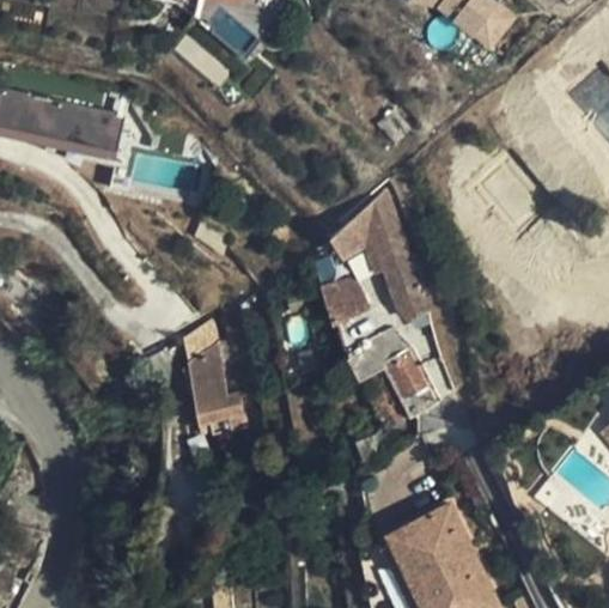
[(424,0),(487,54),(518,17),(498,0),(424,0)]
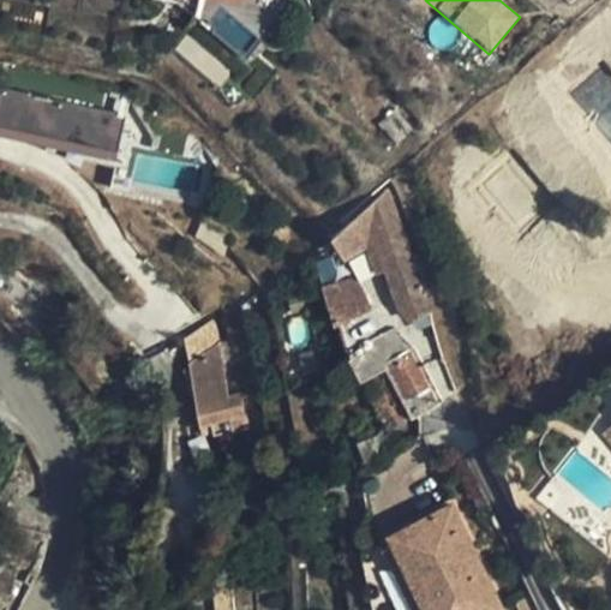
[(0,126),(27,132),(47,137),(43,153),(113,168),(124,115),(0,90),(0,126)]
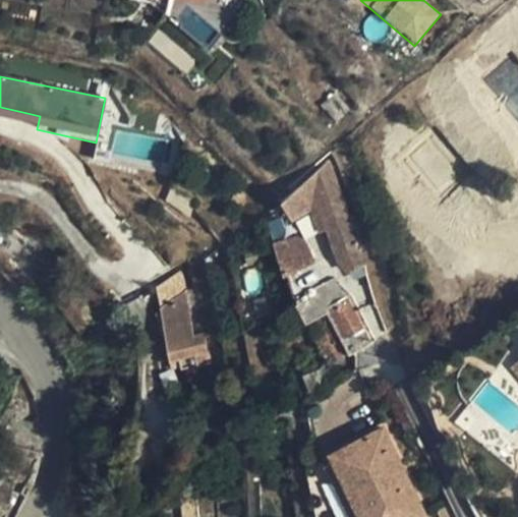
[(22,112),(0,107),(0,114),(20,119),(22,112)]
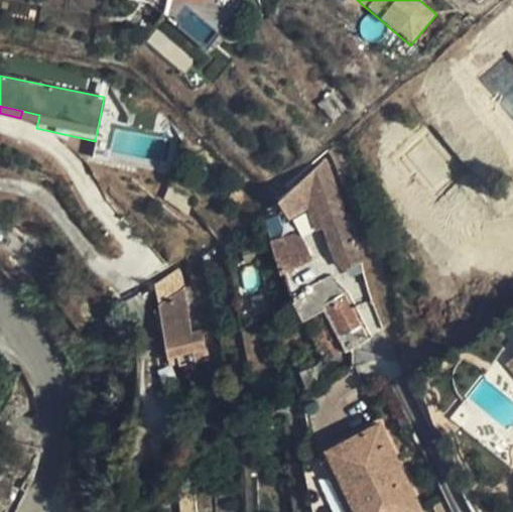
[(275,178),(275,180),(282,200),(287,217),(314,204),(325,234),(331,252),(345,248),(349,257),(357,254),(357,240),(356,234),(355,228),(348,230),(325,163),(275,178)]
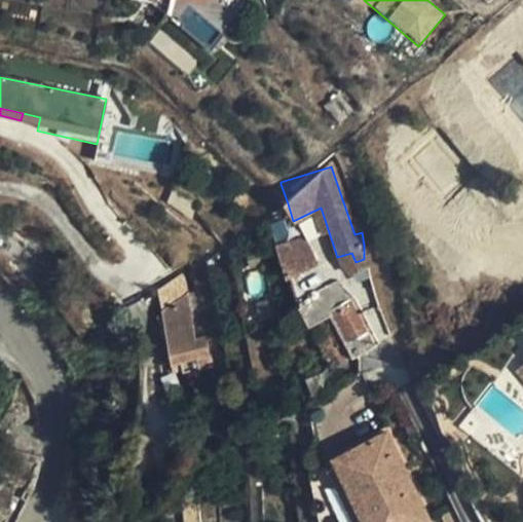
[(346,305),(353,301),(335,284),(316,293),(319,297),(298,308),(305,323),(325,357),(330,369),(348,362),(355,360),(360,357),(366,355),(374,348),(367,335),(364,337),(353,319),(346,305)]
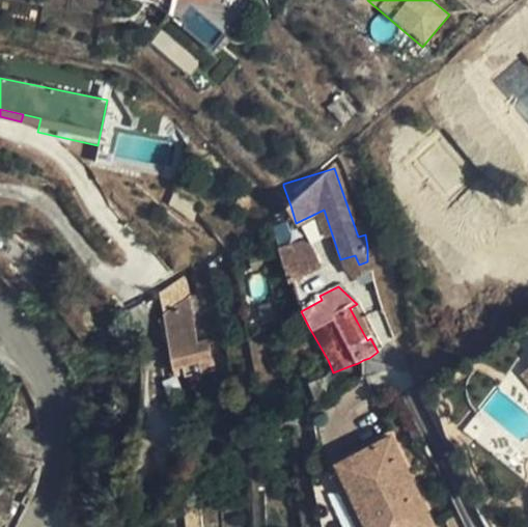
[(204,342),(202,329),(164,336),(167,350),(204,342)]
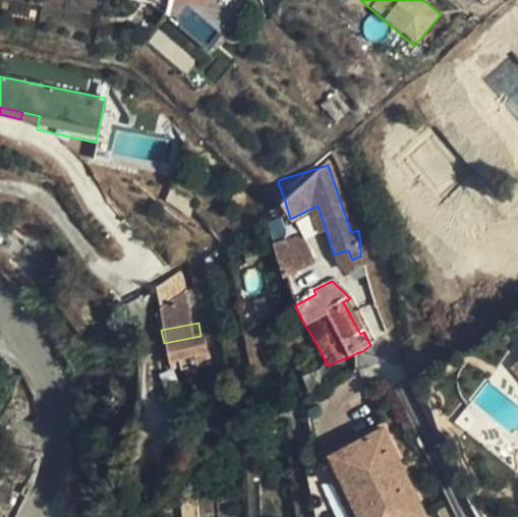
[(200,336),(164,343),(167,362),(194,356),(197,368),(208,366),(209,365),(206,354),(205,354),(200,336)]
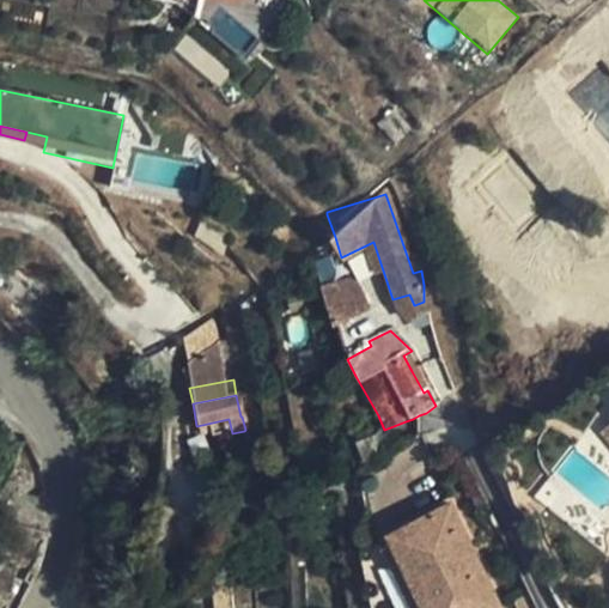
[(608,443),(608,417),(597,426),(596,427),(608,443)]
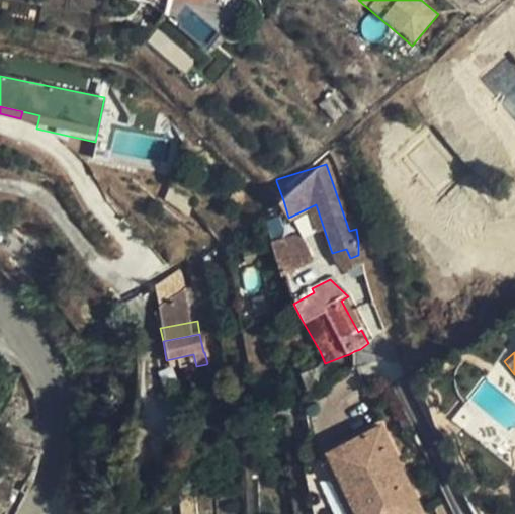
[(306,398),(321,388),(314,366),(298,371),(305,393),(306,398)]
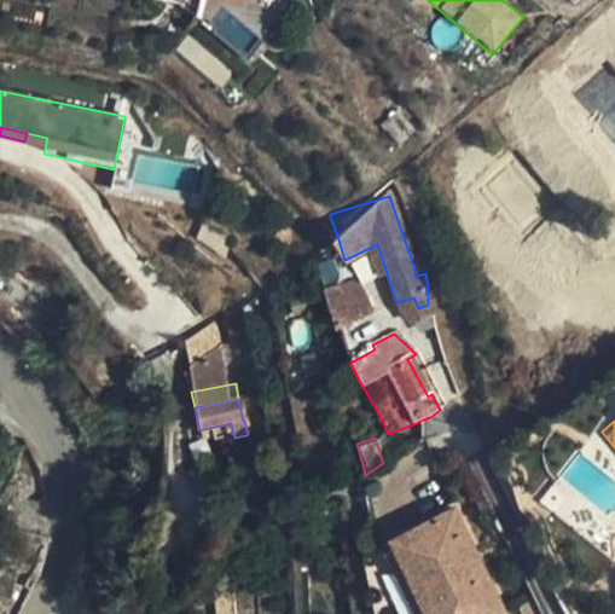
[(424,595),(434,613),(487,613),(499,607),(486,577),(474,583),(462,557),(473,551),(452,511),(418,527),(423,536),(394,550),(417,598),(424,595)]
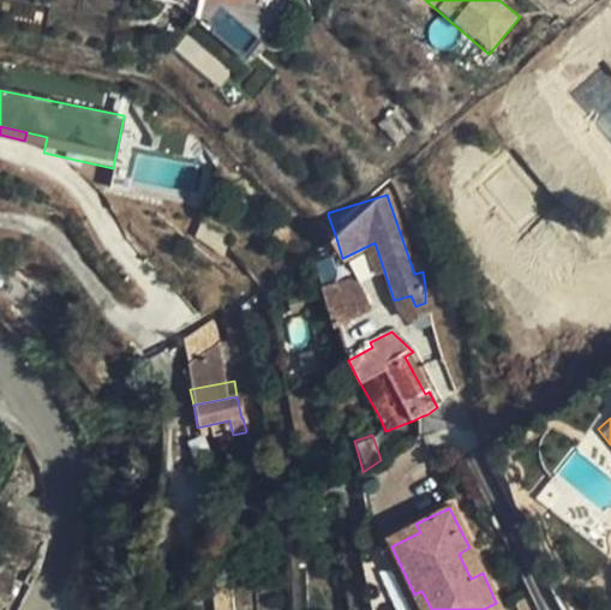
[(391,546),(381,551),(409,609),(431,609),(421,591),(414,594),(391,546)]
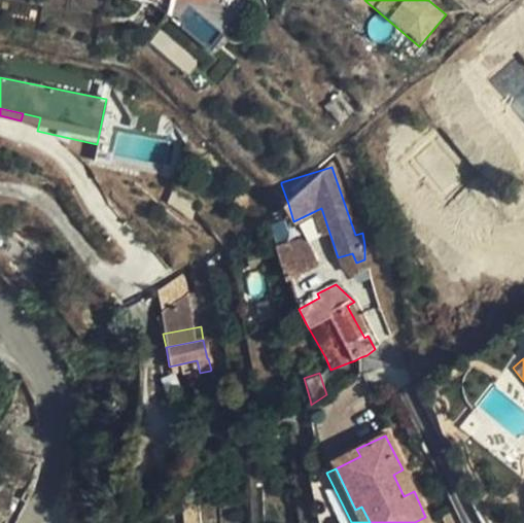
[(414,491),(403,469),(393,475),(404,496),(414,491)]
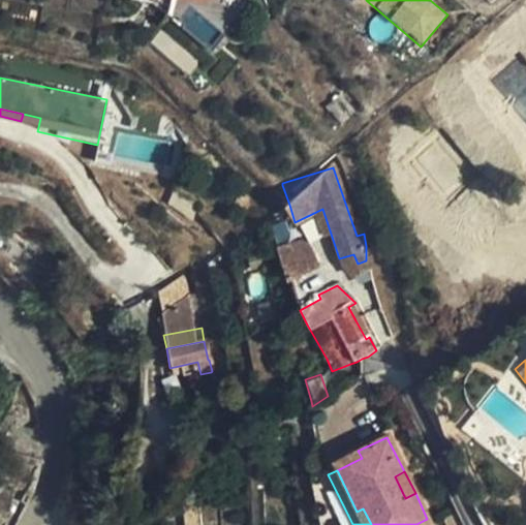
[(196,524),(195,507),(186,507),(187,524),(196,524)]
